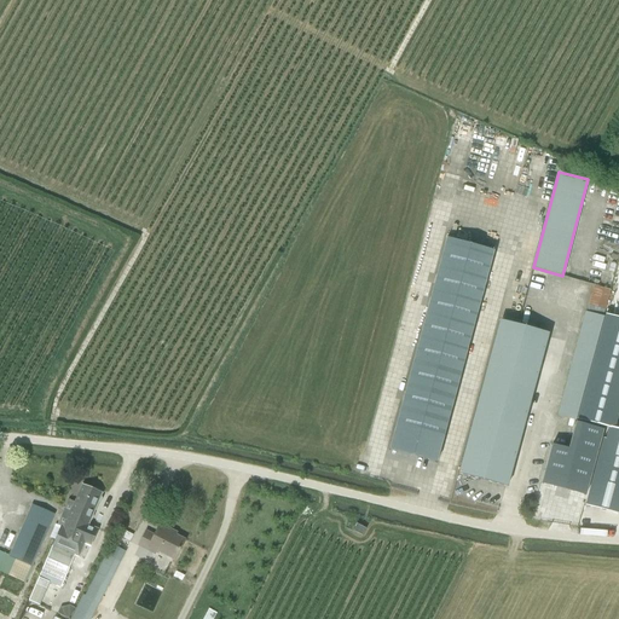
[(446,238),(431,295),(479,307),(495,252),(446,238)]
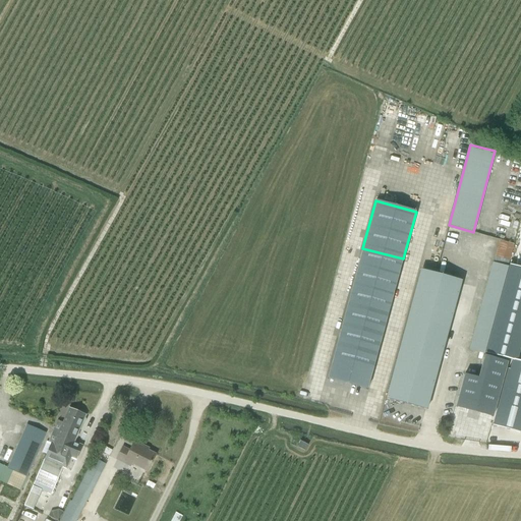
[(513,244),(500,241),(494,264),(507,268),(509,262),(513,244)]
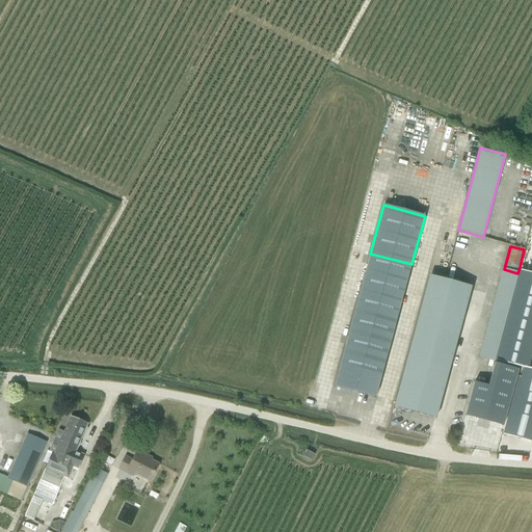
[(370,254),(356,307),(397,318),(411,264),(370,254)]
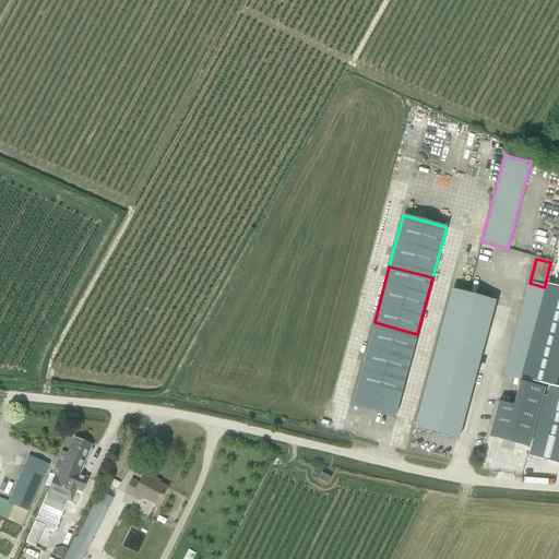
[(530,283),(528,283),(503,376),(514,379),(512,385),(518,387),(519,380),(544,287),(530,283)]
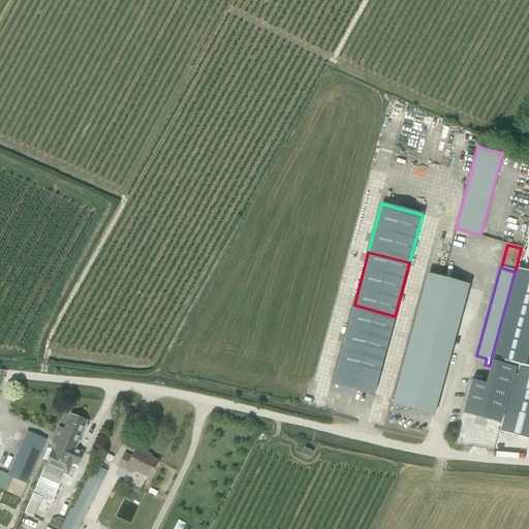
[(528,274),(516,271),(512,282),(528,286),(528,274)]
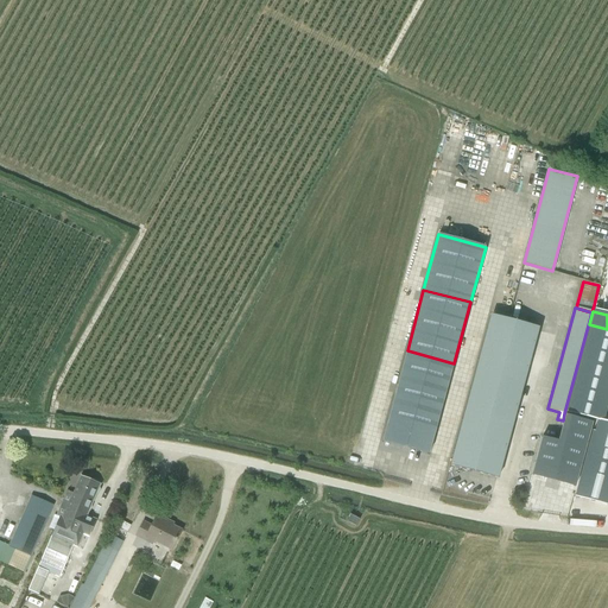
[(491,316),(485,341),(532,354),(538,328),(491,316)]
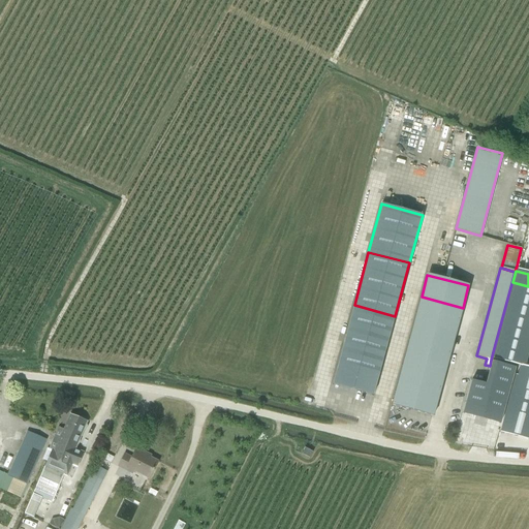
[(528,286),(512,282),(509,293),(528,298),(528,286)]
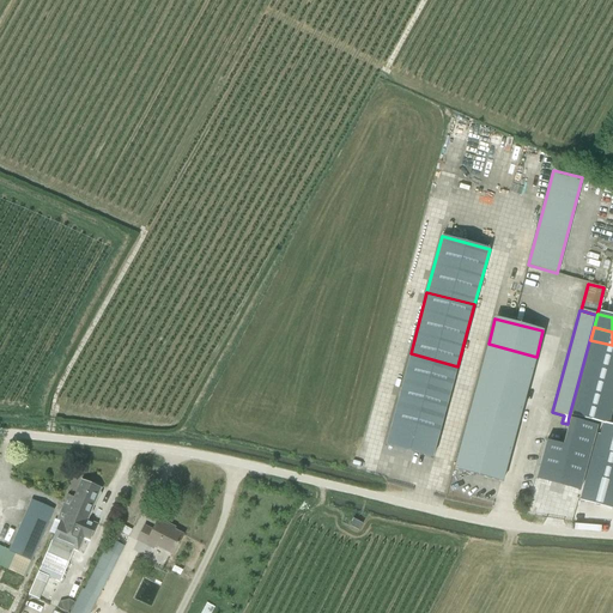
[(612,345),(590,340),(588,352),(612,358),(612,345)]
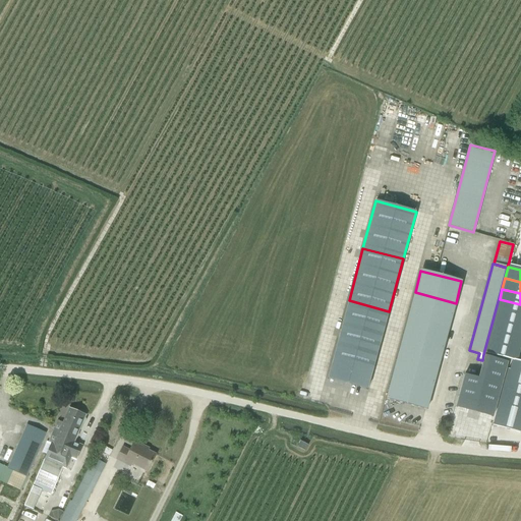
[(415,292),(408,319),(448,330),(456,303),(415,292)]
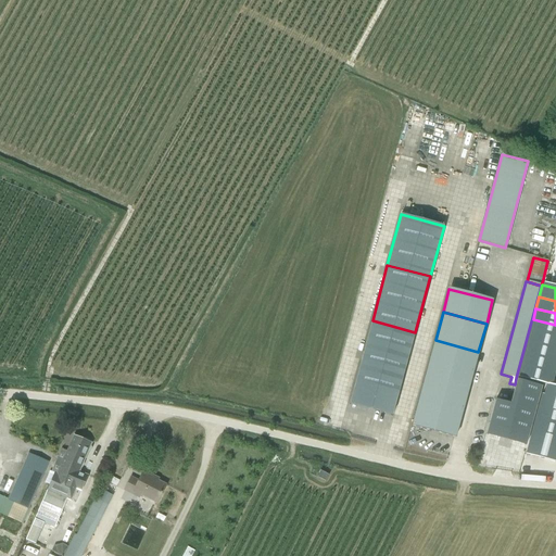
[(555,325),(533,319),(530,331),(555,338),(555,325)]
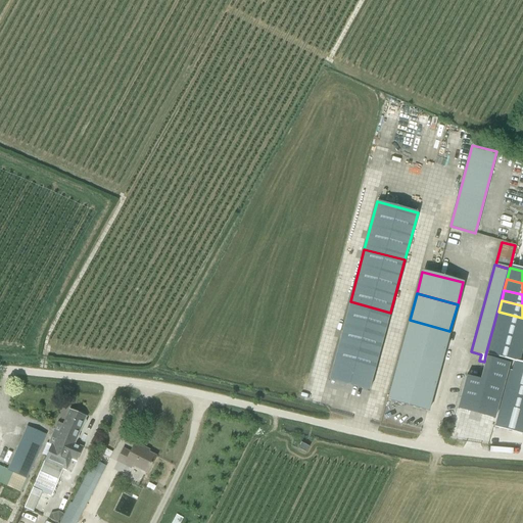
[(350,301),(334,359),(375,369),(390,313),(350,301)]
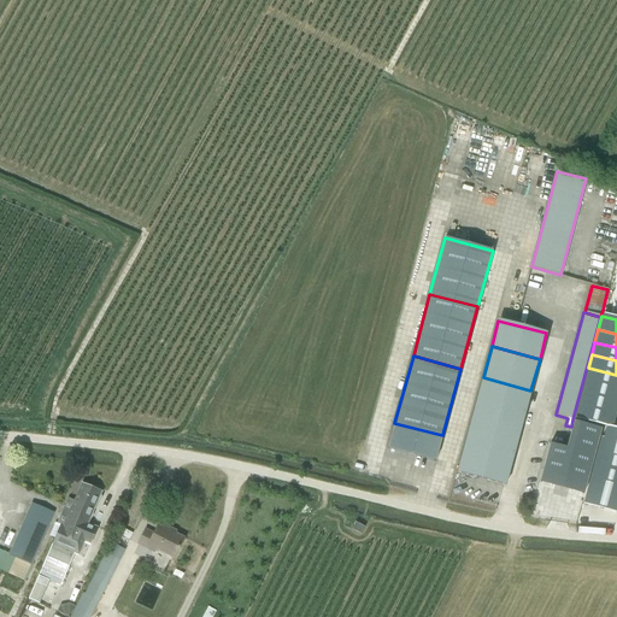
[(616,375),(588,368),(585,381),(616,388),(616,375)]
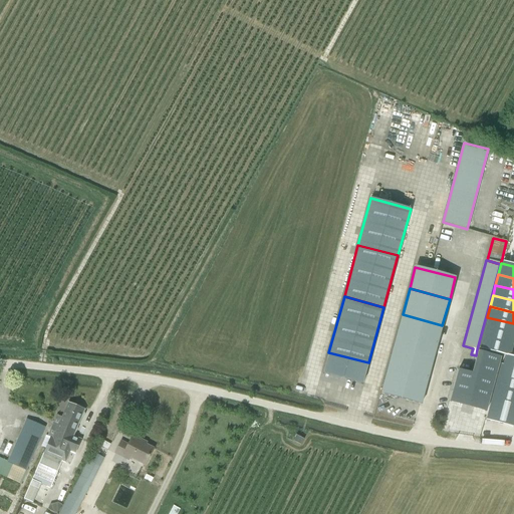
[(403,314),(393,349),(433,359),(442,325),(403,314)]
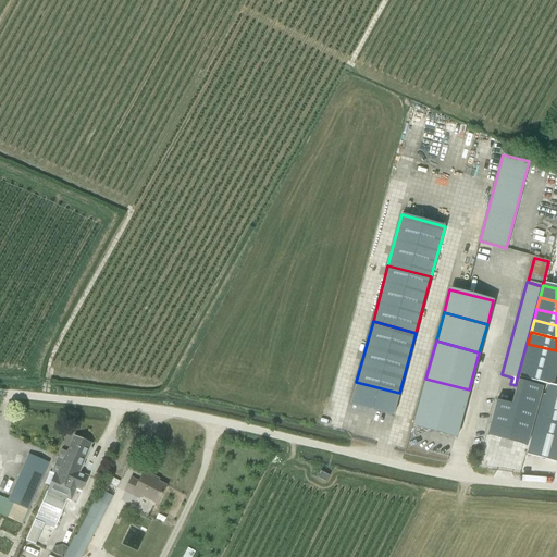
[(556,350),(528,344),(524,356),(556,364),(556,361),(556,350)]
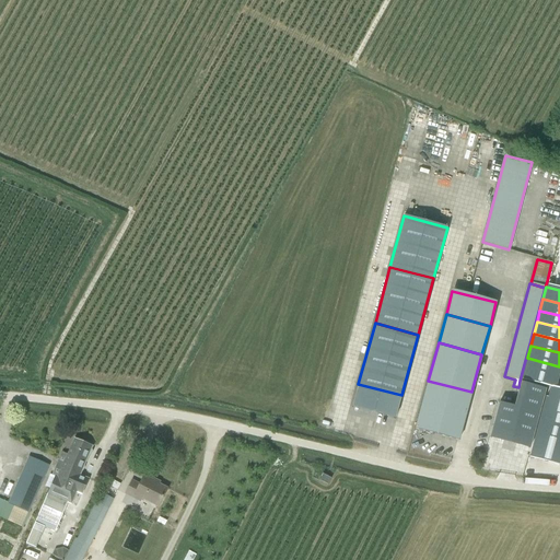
[(527,358),(524,369),(557,377),(559,366),(527,358)]
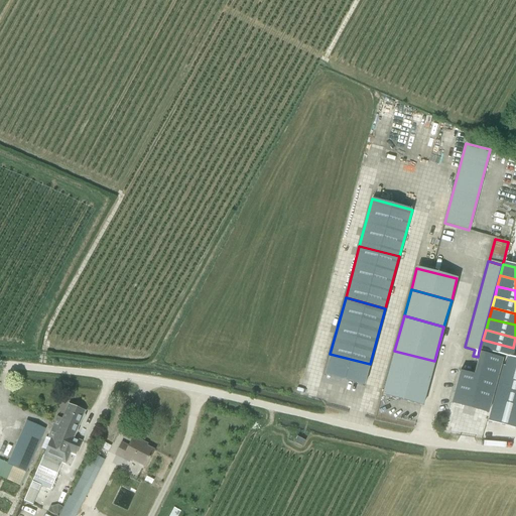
[(483,340),(480,351),(505,358),(506,356),(510,358),(513,348),(483,340)]
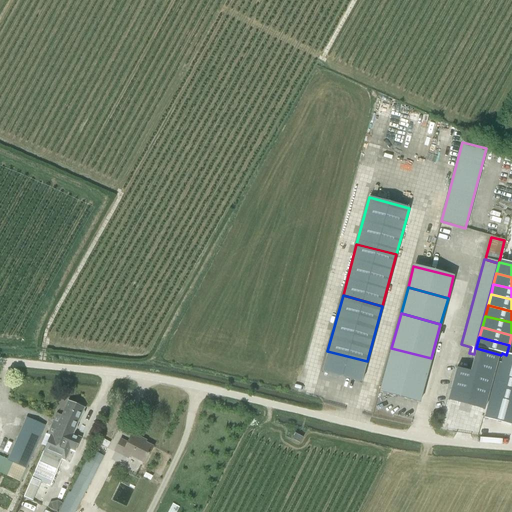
[(431,358),(391,348),(379,392),(419,403),(428,371),(431,358)]
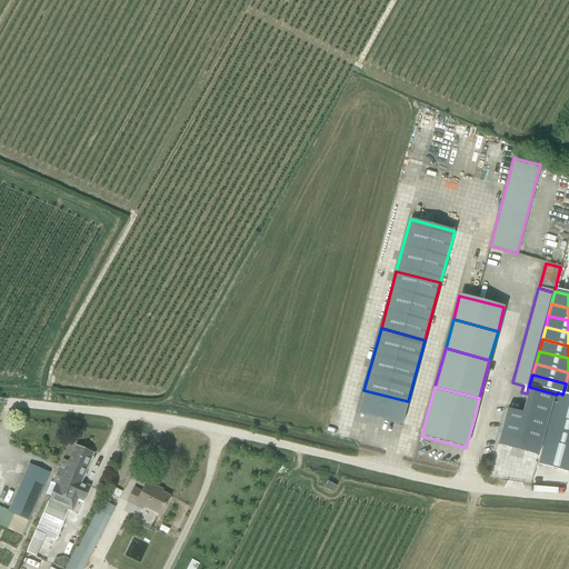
[(528,415),(519,447),(539,452),(553,396),(529,389),(522,412),(528,415)]
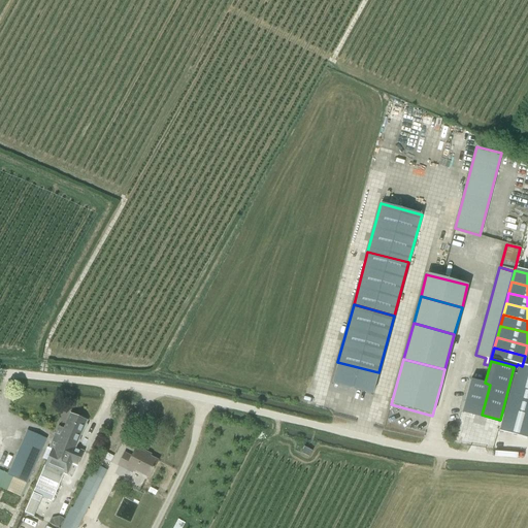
[(337,362),(332,384),(372,394),(378,372),(337,362)]
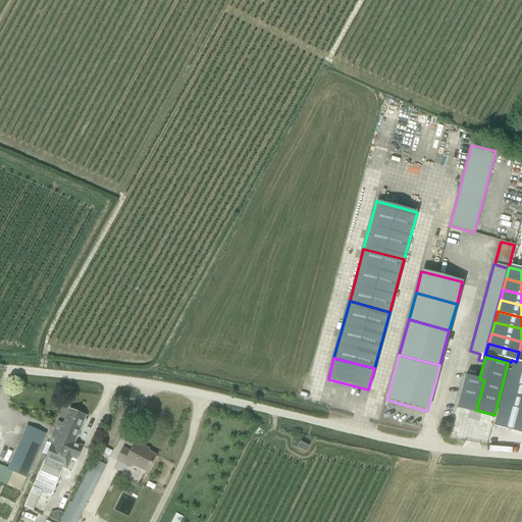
[(507,369),(504,382),(519,385),(521,372),(521,363),(516,362),(512,360),(511,362),(509,370),(507,369)]
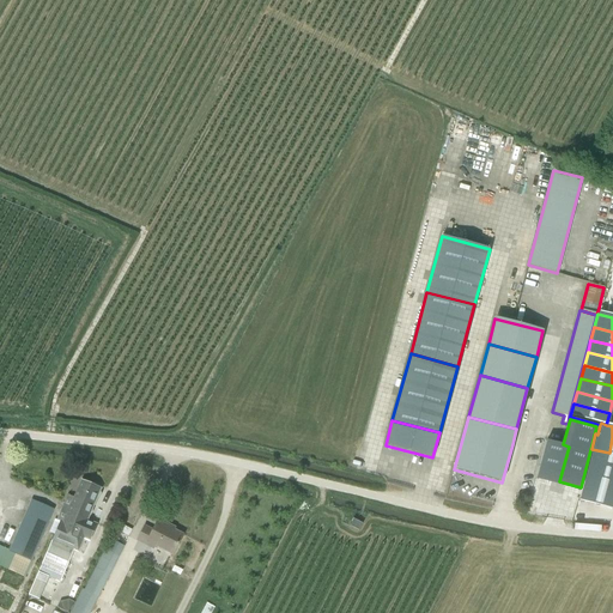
[(547,439),(538,475),(559,481),(569,447),(563,444),(547,439)]
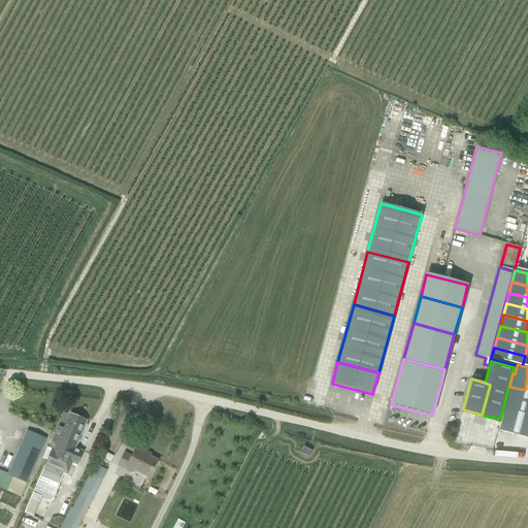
[(509,387),(506,397),(527,402),(527,391),(525,390),(509,387)]
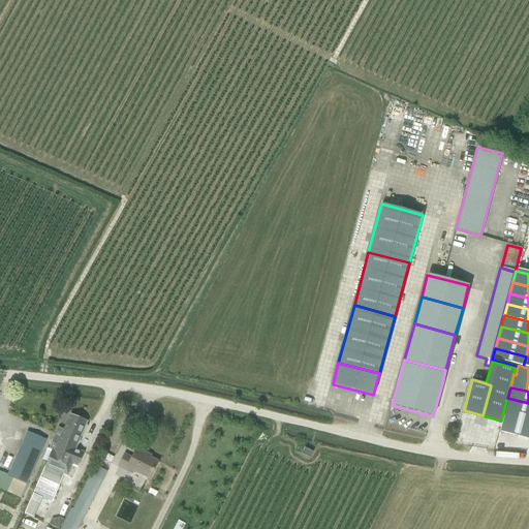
[(528,403),(507,398),(504,409),(520,412),(528,414),(528,403)]
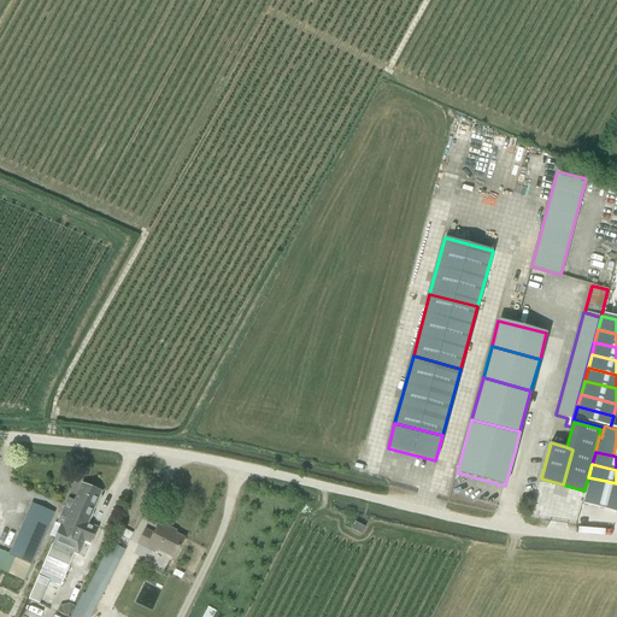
[(588,477),(582,503),(599,507),(606,481),(588,477)]
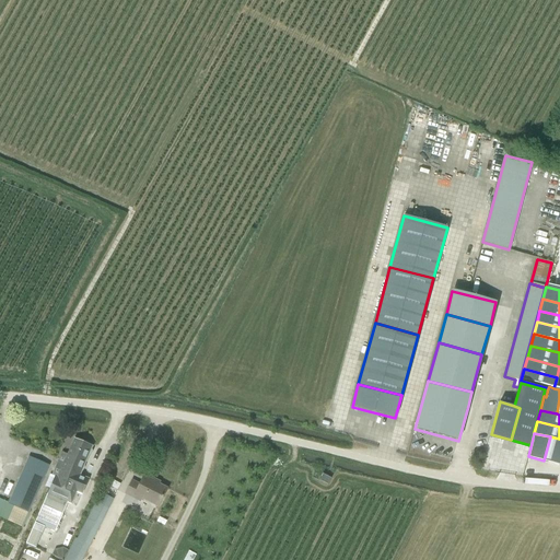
[(559,439),(550,436),(544,461),(559,464),(559,439)]
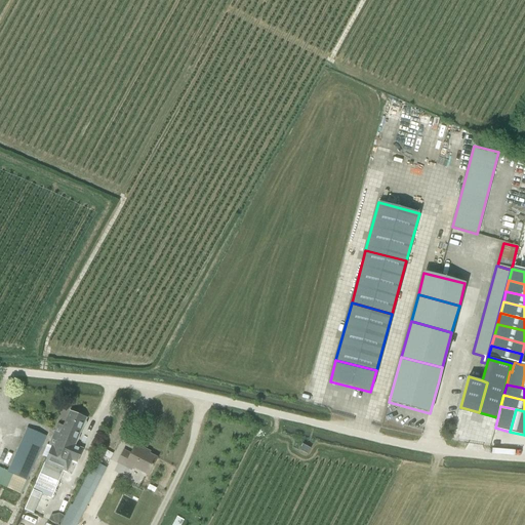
[(57,423),(49,444),(48,445),(62,451),(78,415),(70,411),(63,426),(57,423)]
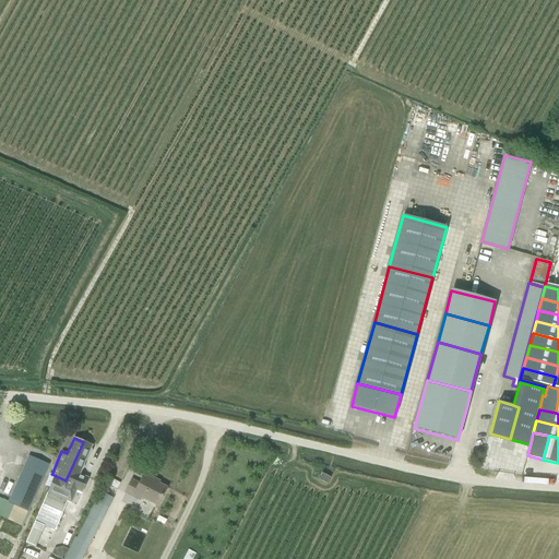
[(92,445),(83,442),(66,480),(83,488),(87,478),(80,474),(92,445)]
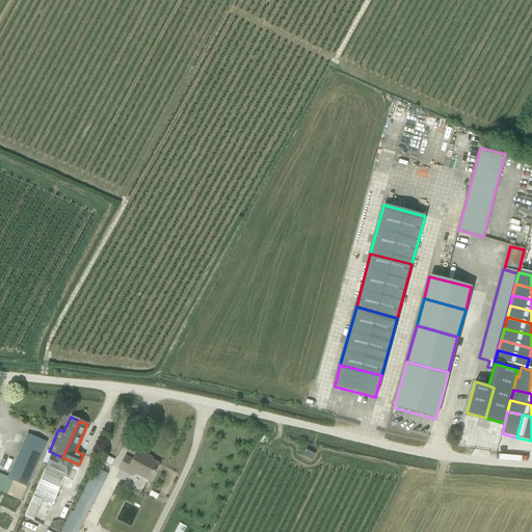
[(27,486),(28,486),(47,443),(27,434),(7,478),(0,474),(0,491),(21,501),(27,486)]
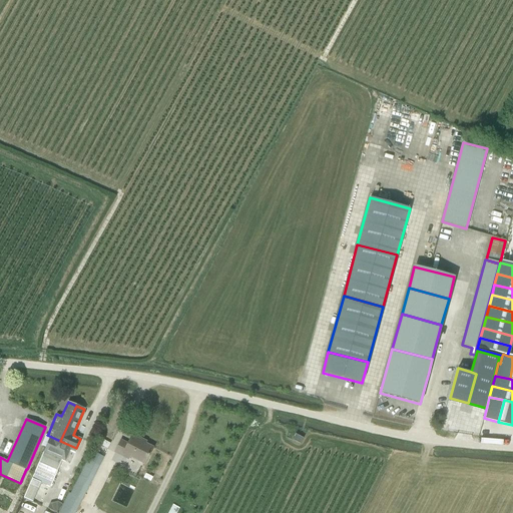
[(300,444),(303,438),(296,434),(293,440),(300,444)]
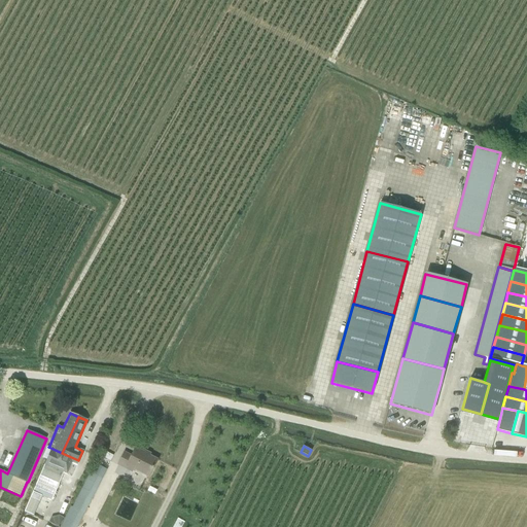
[(78,460),(62,453),(48,447),(46,447),(42,458),(46,459),(33,491),(51,499),(63,472),(67,475),(72,463),(76,465),(78,460)]
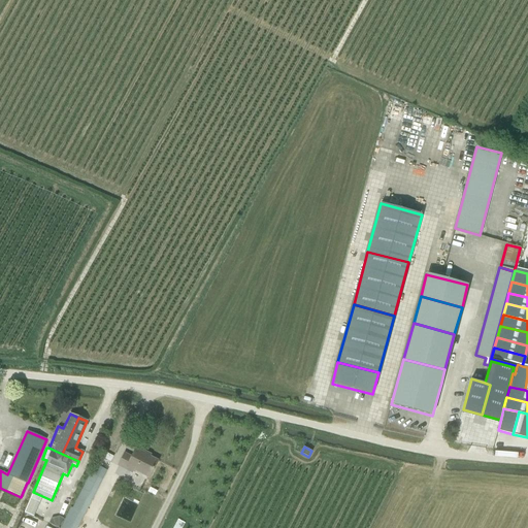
[(127,468),(149,479),(157,460),(146,455),(146,453),(136,448),(132,457),(125,453),(119,466),(126,470),(127,468)]
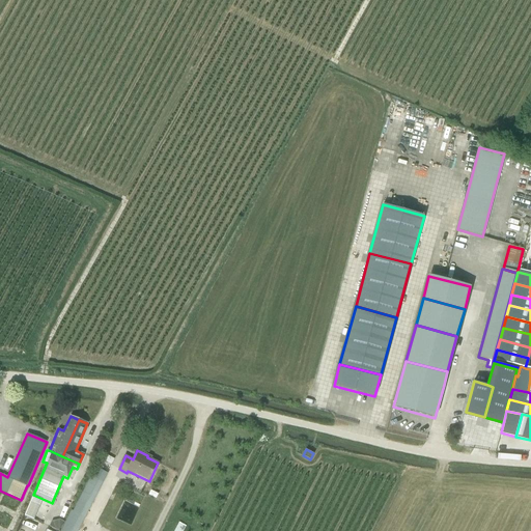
[(105,453),(102,459),(112,465),(115,459),(105,453)]
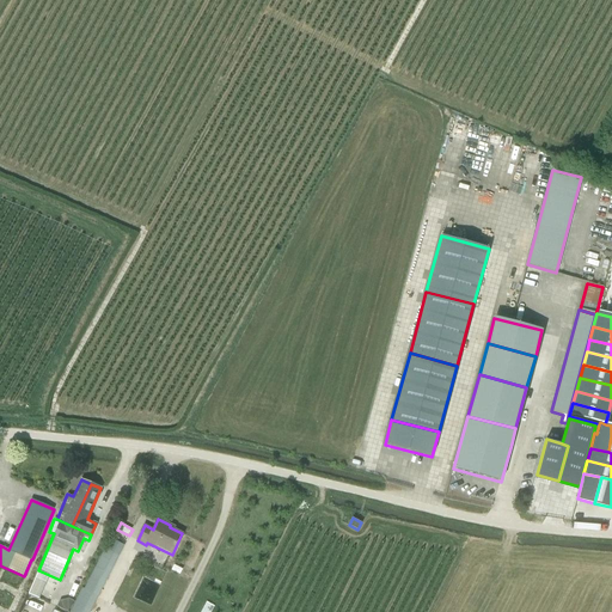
[(77,599),(69,611),(90,611),(118,556),(124,545),(110,538),(104,549),(84,589),(81,588),(77,599)]
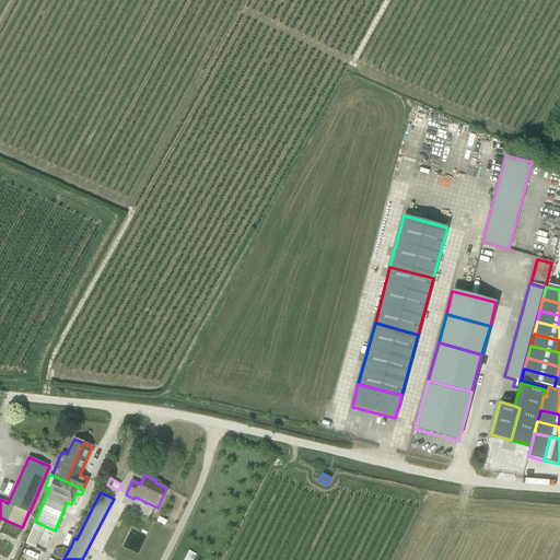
[(43,532),(32,527),(25,544),(36,548),(43,532)]
